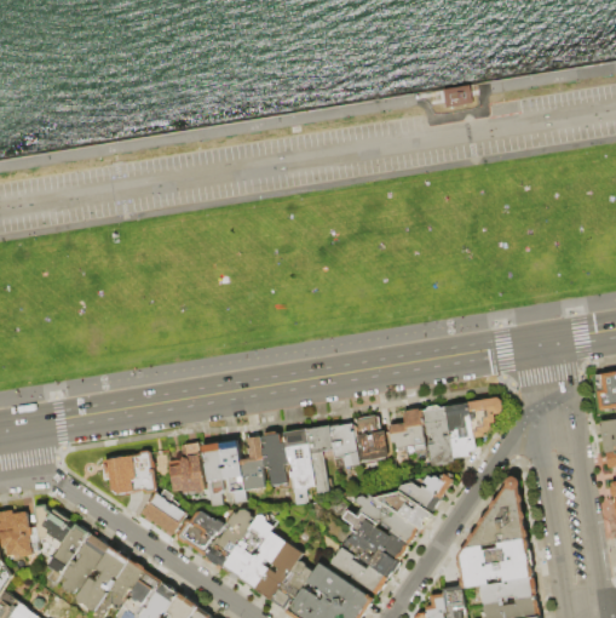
[(441,85),(444,104),(471,101),(467,81),(441,85)]
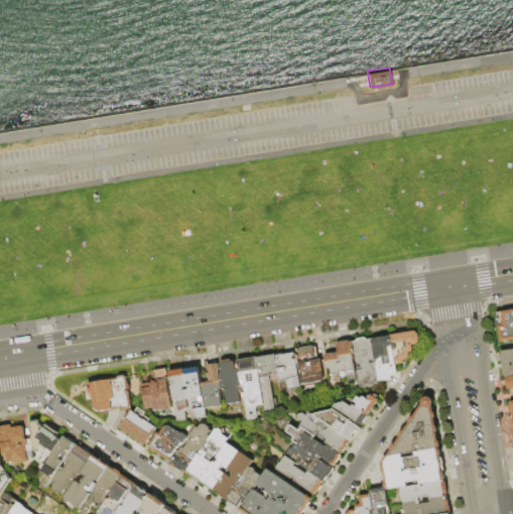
[(512,339),(499,342),(496,326),(497,326),(495,312),(512,308),(512,339)]
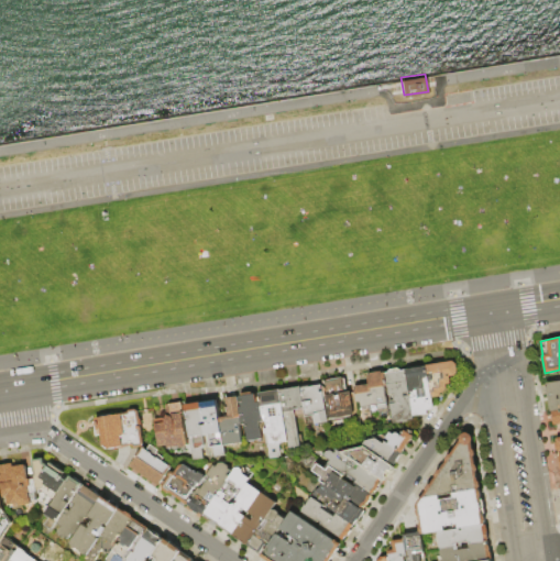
[(426,366),(425,364),(451,361),(456,363),(457,372),(453,375),(449,376),(450,384),(446,385),(446,388),(442,393),(439,393),(440,396),(430,397),(426,366)]
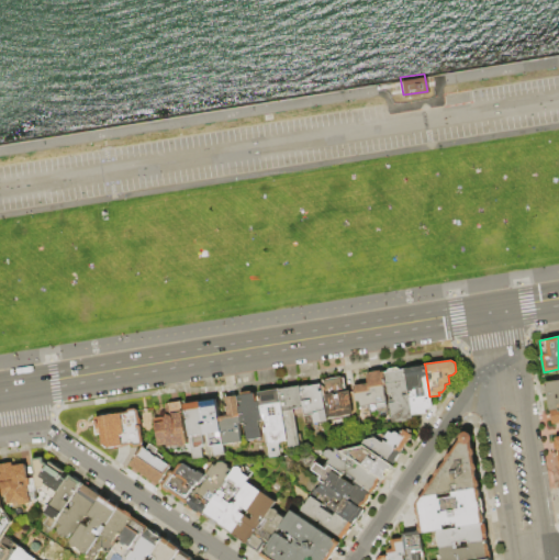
[(403,368),(409,368),(410,365),(417,364),(420,366),(425,366),(429,396),(431,409),(424,410),(425,412),(410,414),(403,368)]
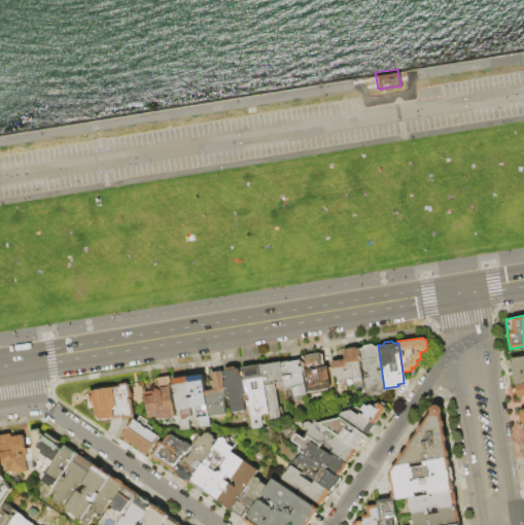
[(385,394),(367,397),(363,378),(368,377),(367,369),(362,369),(360,360),(359,348),(361,348),(362,345),(372,344),(374,346),(378,345),(384,388),(385,394)]
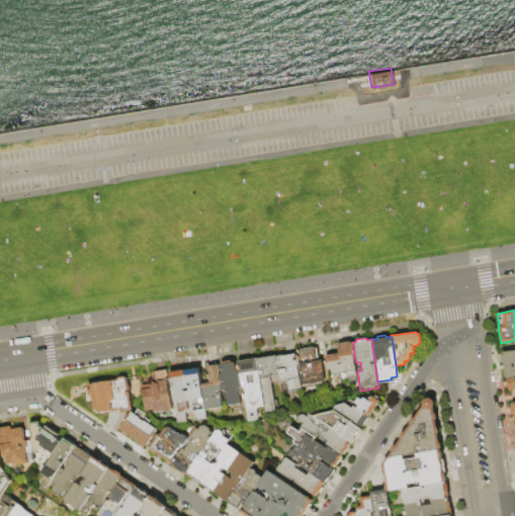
[(353,342),(354,354),(352,355),(355,371),(331,374),(330,368),(327,368),(325,355),(338,353),(337,344),(353,342)]
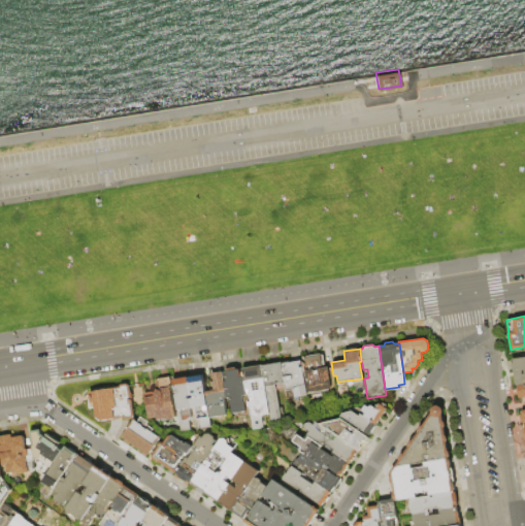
[(302,358),(320,355),(323,376),(329,375),(330,389),(307,392),(302,358)]
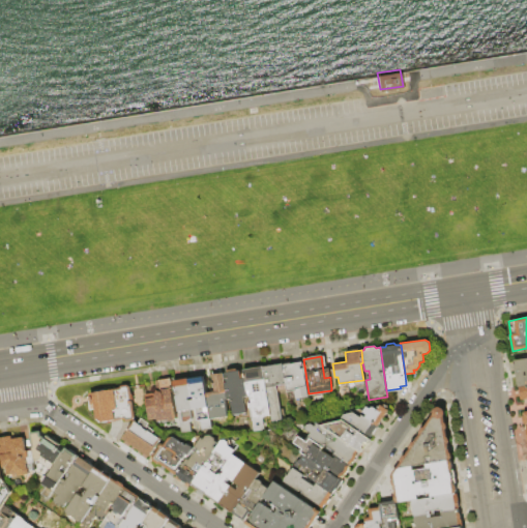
[(526,385),(518,387),(516,387),(511,360),(526,357),(526,385)]
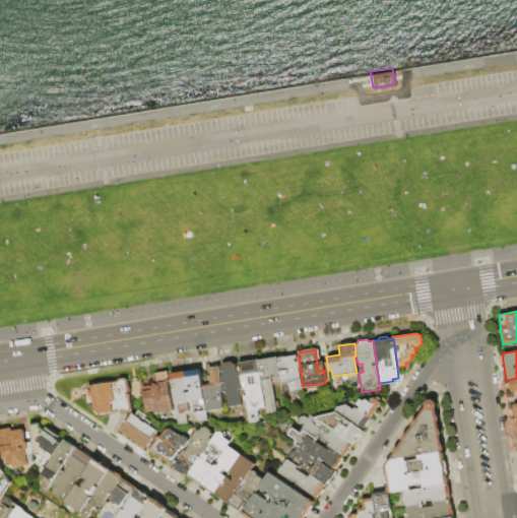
[(281,392),(279,376),(276,359),(277,355),(283,354),(284,357),(296,354),(301,389),(281,392)]
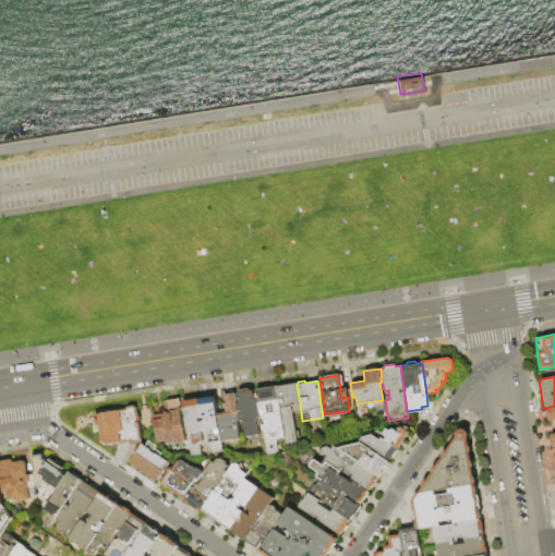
[(297,385),(300,403),(278,407),(276,386),(296,384),(297,385)]
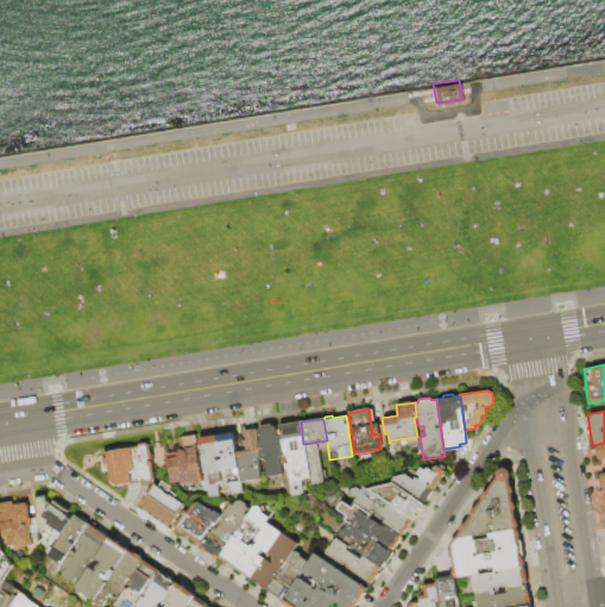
[(301,421),(303,444),(309,479),(289,482),(288,469),(284,470),(284,464),(287,464),(284,449),(282,449),(279,435),(278,425),(301,421)]
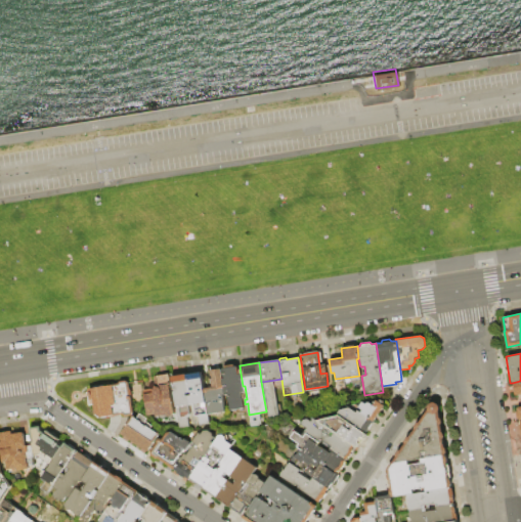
[(243,386),(244,392),(240,392),(243,409),(229,410),(227,394),(224,395),(222,385),(221,380),(223,379),(221,368),(223,368),(224,365),(233,364),(235,366),(237,375),(241,374),(243,386)]
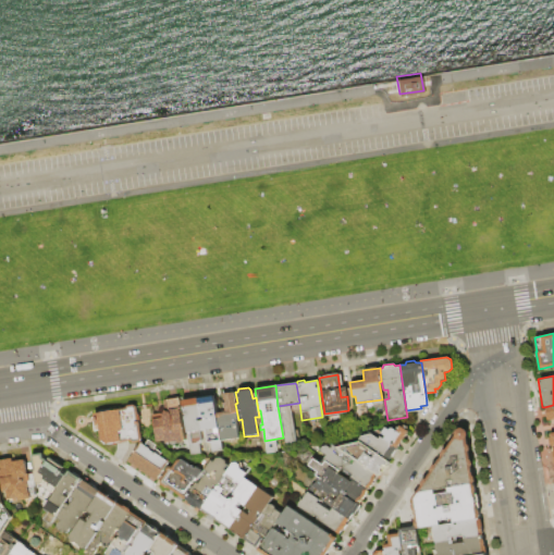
[(238,420),(235,420),(237,438),(220,441),(216,412),(224,411),(222,394),(233,392),(235,410),(236,409),(238,420)]
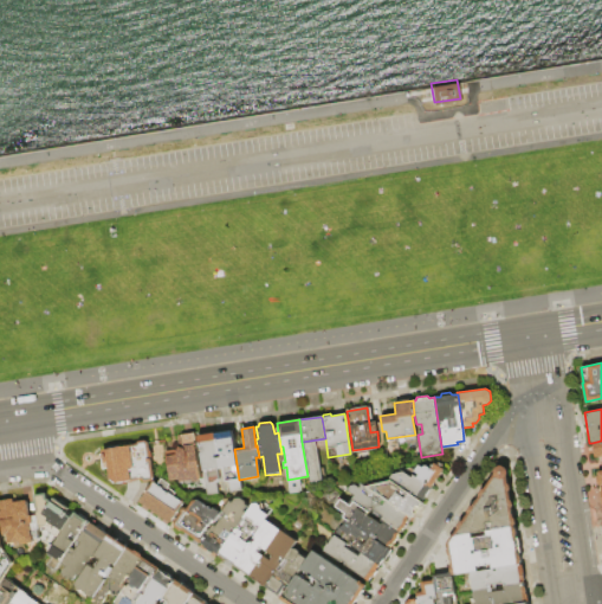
[(234,449),(239,480),(240,490),(228,493),(227,481),(224,481),(222,468),(219,468),(214,432),(232,430),(234,449)]
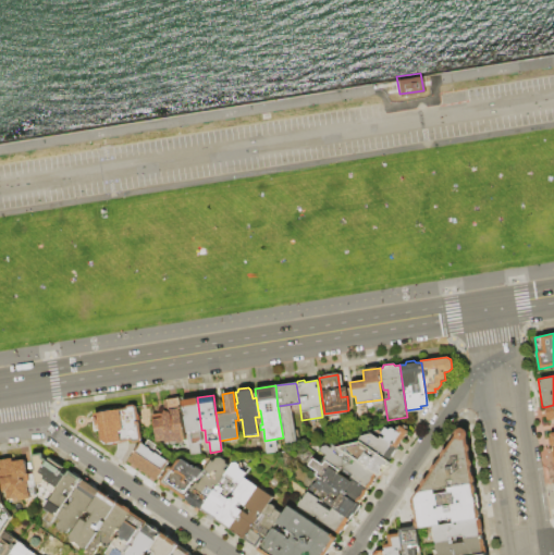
[(184,439),(184,441),(164,444),(164,442),(164,441),(156,442),(151,412),(168,410),(165,399),(179,397),(184,439)]
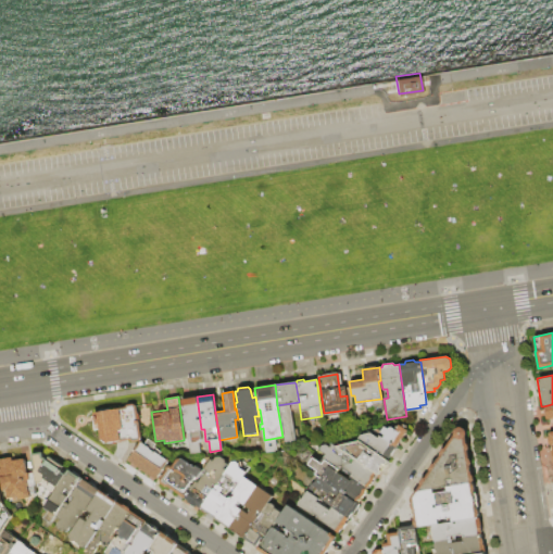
[(201,429),(200,429),(202,442),(198,442),(200,452),(189,454),(181,399),(197,397),(201,429)]
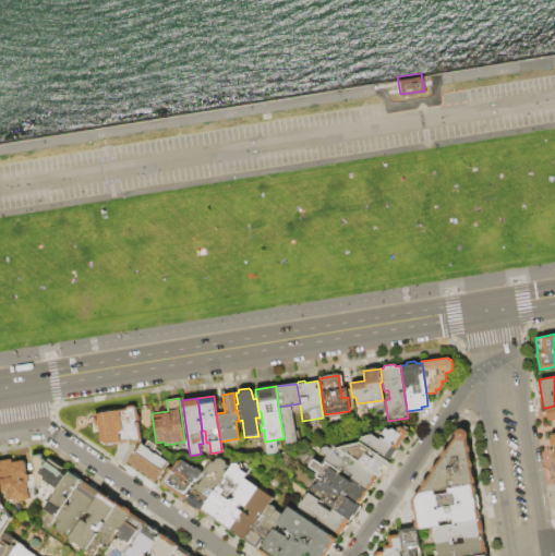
[(135,405),(141,440),(140,444),(132,445),(129,442),(120,443),(119,443),(100,445),(98,432),(92,432),(91,422),(94,421),(93,413),(124,408),(124,406),(135,405)]
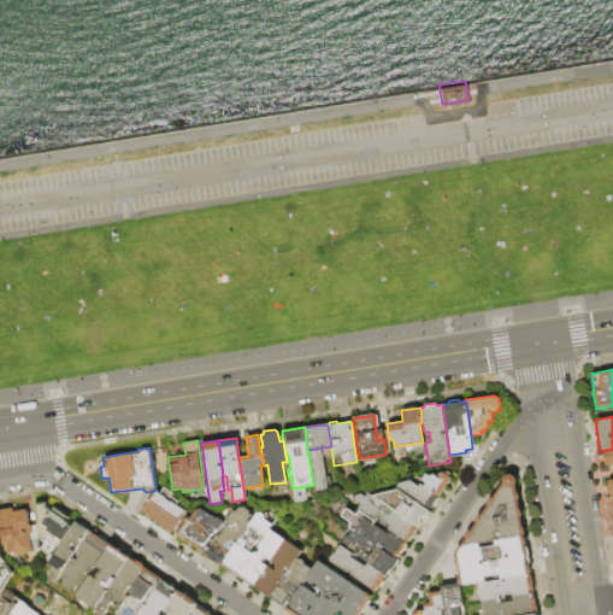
[(612,496),(611,497),(609,497),(607,481),(612,480),(612,466),(605,467),(602,451),(612,449),(612,496)]
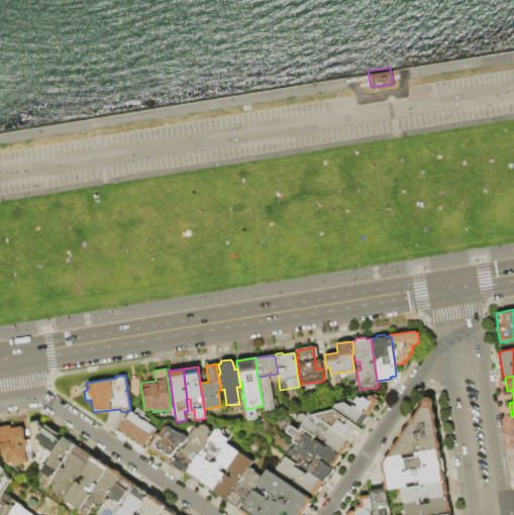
[(367,417),(354,409),(357,405),(352,402),(356,396),(362,399),(364,397),(368,399),(371,394),(374,393),(378,396),(379,400),(367,417)]
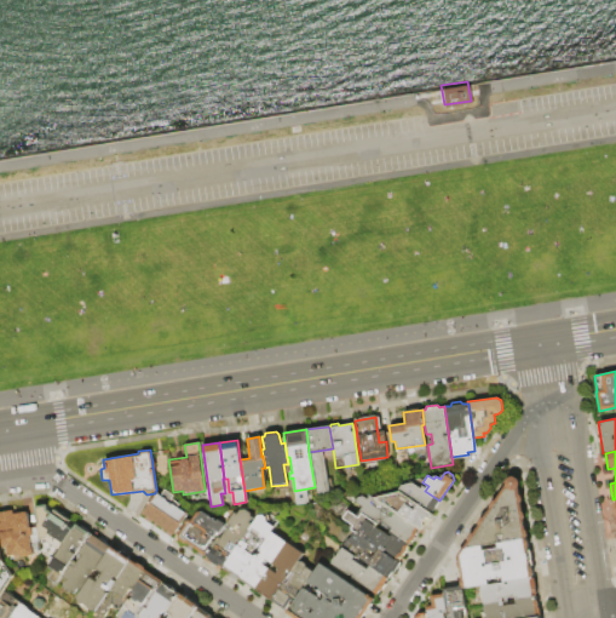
[(518,487),(519,495),(520,495),(522,501),(520,503),(522,511),(524,513),(525,519),(523,520),(524,530),(527,531),(528,536),(527,538),(525,538),(496,543),(481,545),(461,549),(467,541),(467,538),(470,534),(473,532),(478,525),(478,524),(481,519),(483,518),(489,508),(489,505),(491,501),(495,501),(505,485),(505,484),(506,480),(508,478),(512,476),(516,478),(518,480),(519,484),(518,487)]
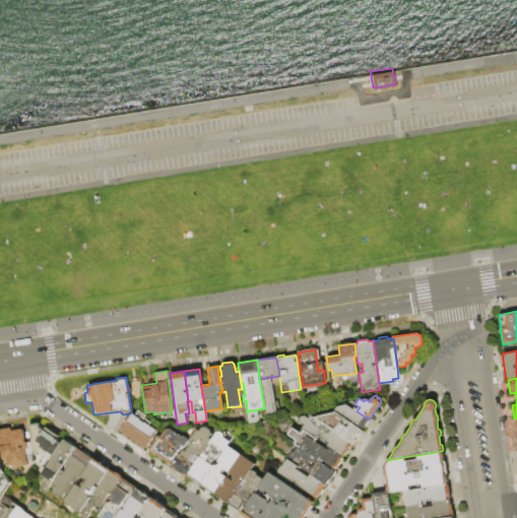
[(333,410),(336,406),(345,404),(357,411),(369,419),(362,430),(333,410)]
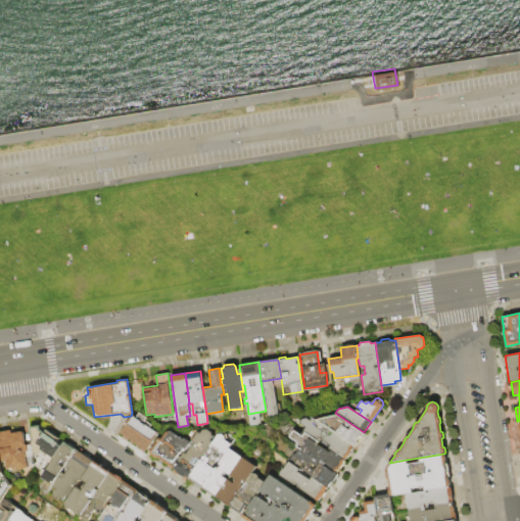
[(146,452),(120,433),(132,415),(135,417),(139,412),(146,417),(144,420),(150,425),(149,426),(158,433),(146,452)]
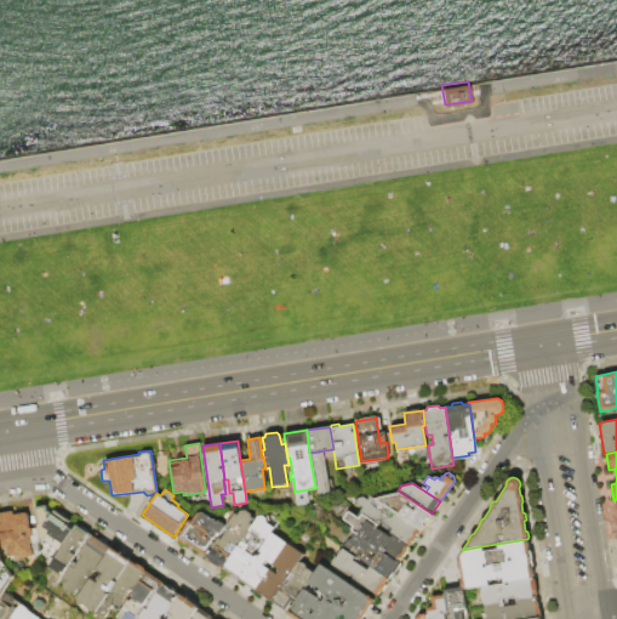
[(420,531),(371,497),(398,490),(432,514),(433,515),(429,521),(428,518),(423,526),(424,527),(422,532),(420,531)]
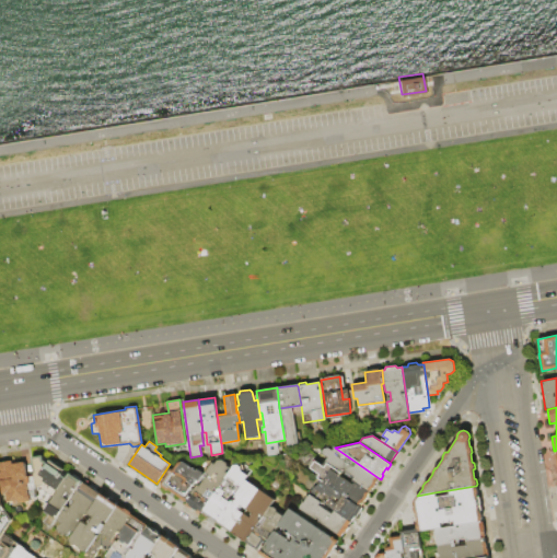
[(370,491),(352,479),(354,477),(343,469),(340,472),(325,461),(324,461),(326,457),(320,454),(325,445),(332,450),(334,446),(335,448),(379,478),(370,491)]
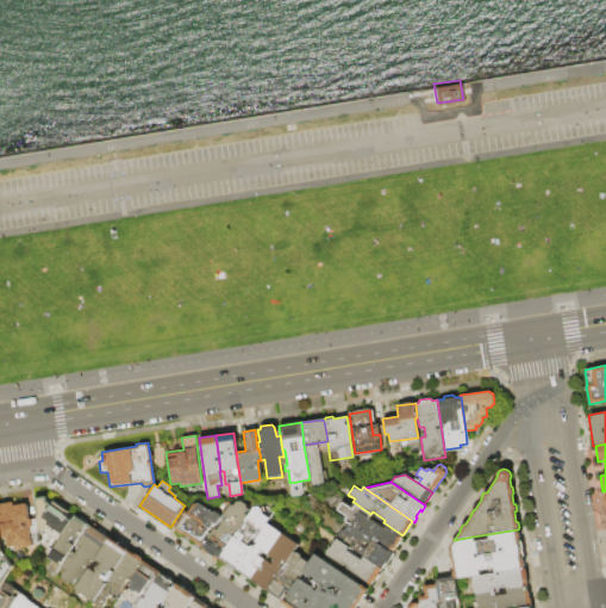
[(57,541),(54,539),(47,550),(38,544),(41,537),(33,497),(45,496),(55,502),(60,502),(66,507),(67,510),(75,516),(57,541)]
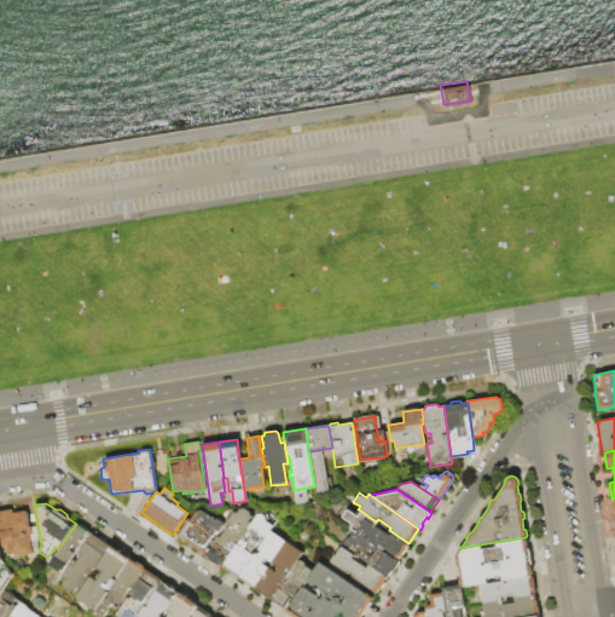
[(222,566),(203,553),(224,524),(232,511),(236,514),(241,506),(253,514),(247,522),(251,524),(222,566)]
